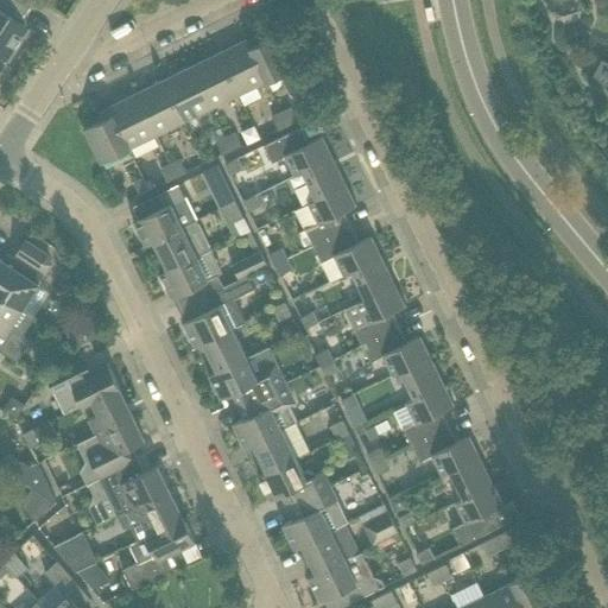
[(27,8),(14,0),(0,0),(0,68),(5,59),(8,61),(30,30),(18,21),(27,8)]
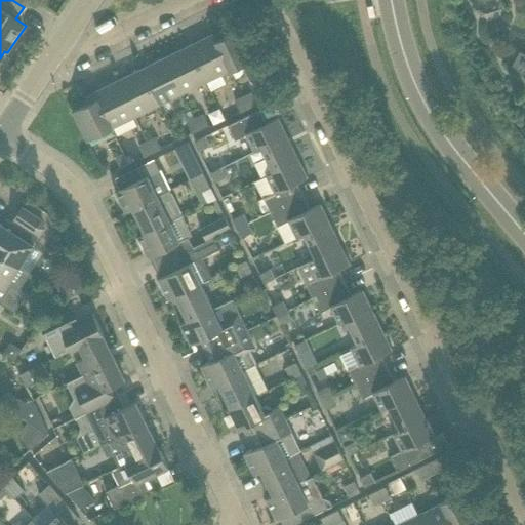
[(216,41),(231,71),(253,59),(255,59),(253,55),(241,33),(242,32),(240,29),(239,30),(225,37),(216,41)]
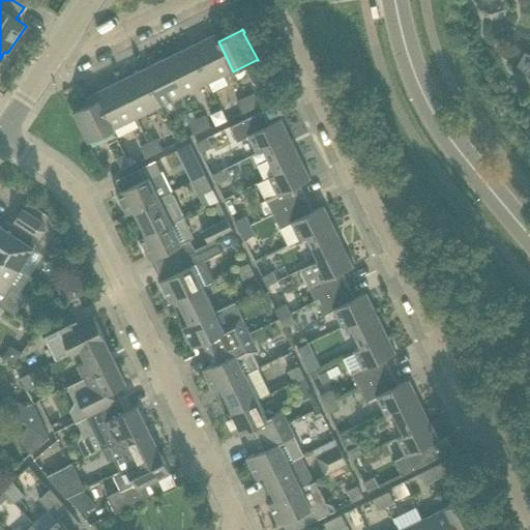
[(214,34),(190,46),(209,82),(231,71),(232,71),(233,71),(214,34)]
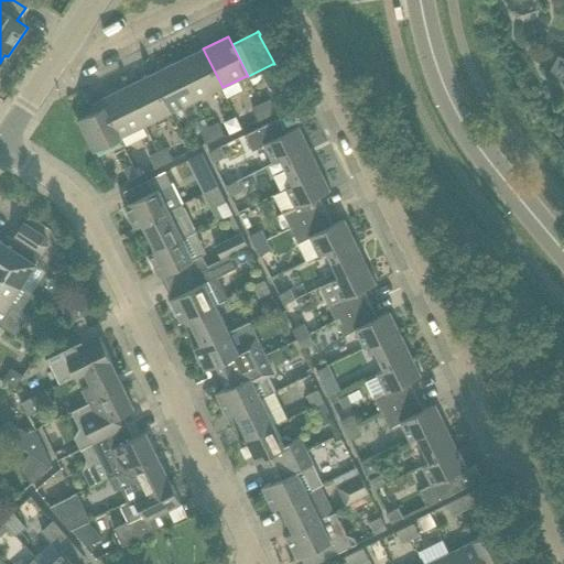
[(203,49),(177,62),(196,100),(223,87),(203,49)]
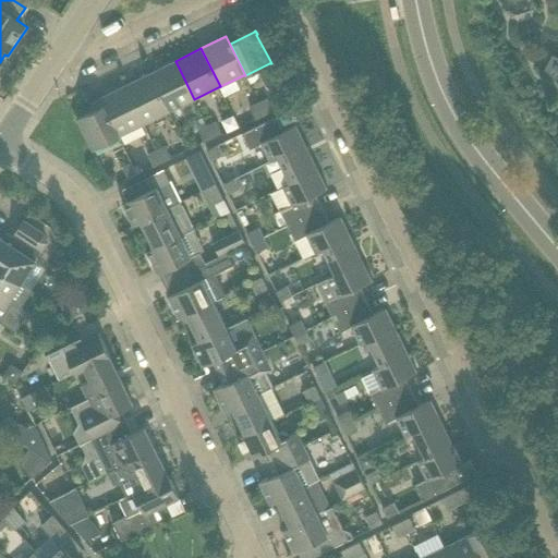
[(557,76),(557,58),(547,53),(541,69),(557,76)]
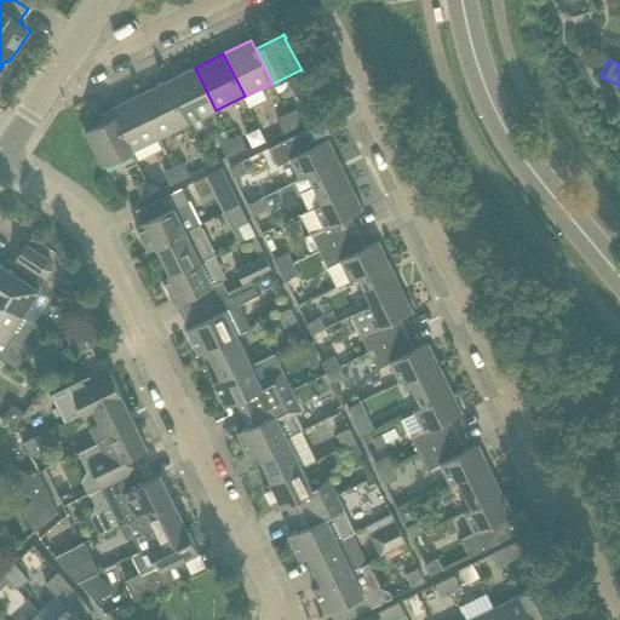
[(195,68),(167,81),(188,124),(216,110),(195,68)]
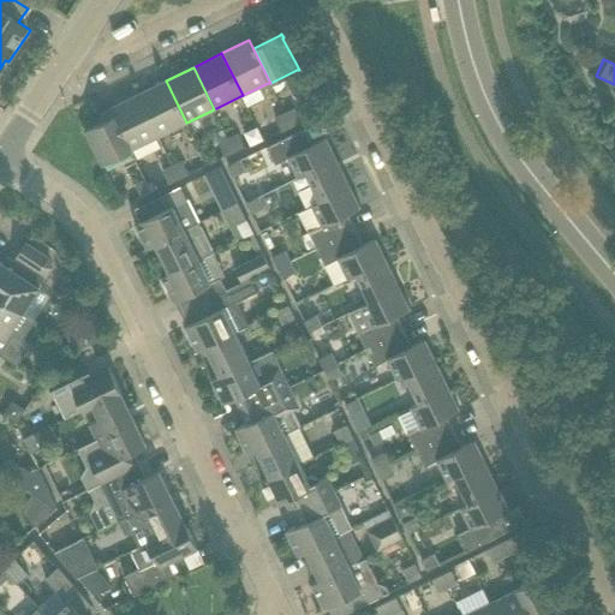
[(166,81),(138,94),(159,136),(186,123),(166,81)]
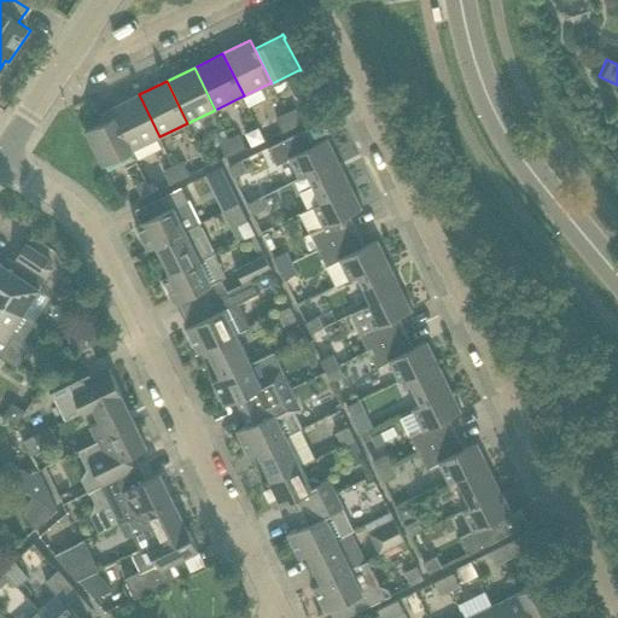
[(115,117),(132,151),(159,136),(139,94),(110,109),(114,117),(115,117)]
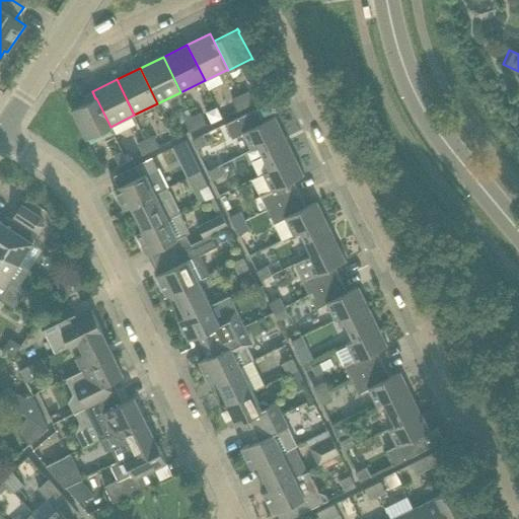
[(95,98),(92,91),(83,96),(86,102),(73,109),(71,109),(73,114),(84,136),(84,137),(86,140),(87,139),(110,128),(110,127),(96,98),(95,98)]
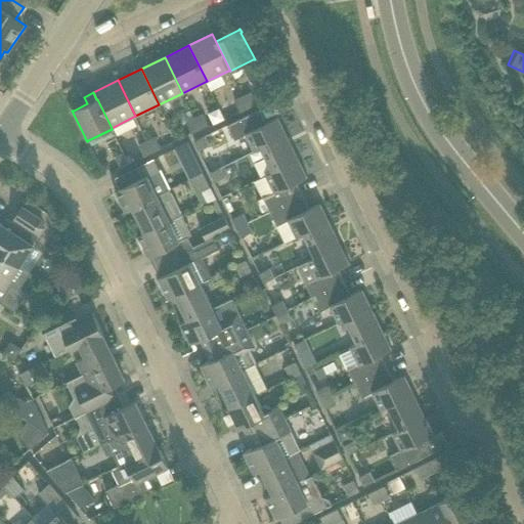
[(251,92),(243,96),(248,107),(256,103),(251,92)]
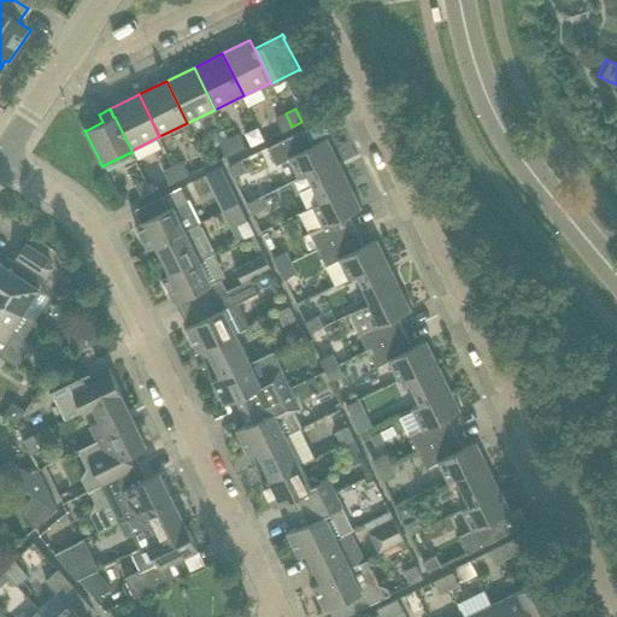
[(292,127),(286,113),(276,118),(282,131),(292,127)]
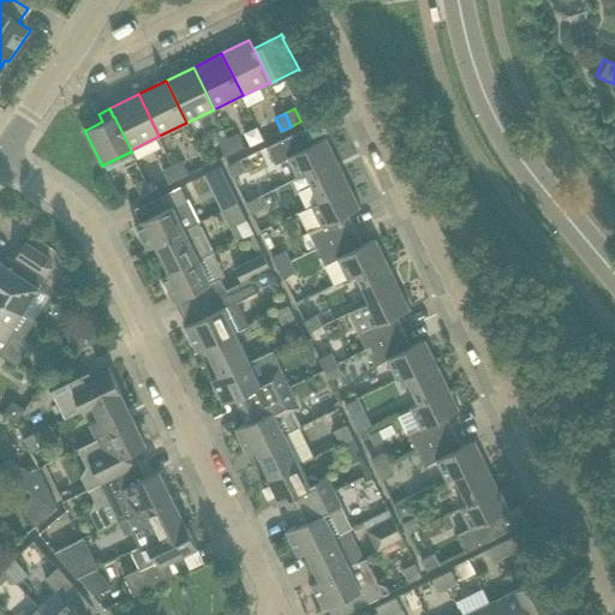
[(298,178),(306,174),(335,160),(334,155),(326,138),(312,144),(304,127),(284,138),(267,147),(275,165),(288,157),(297,174),(298,178)]
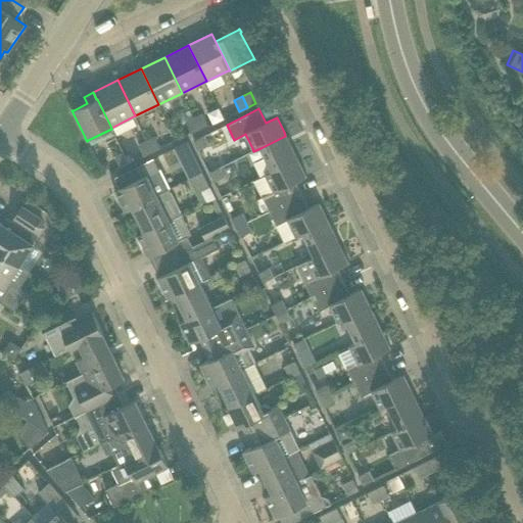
[(202,113),(194,117),(199,129),(207,125),(202,113)]
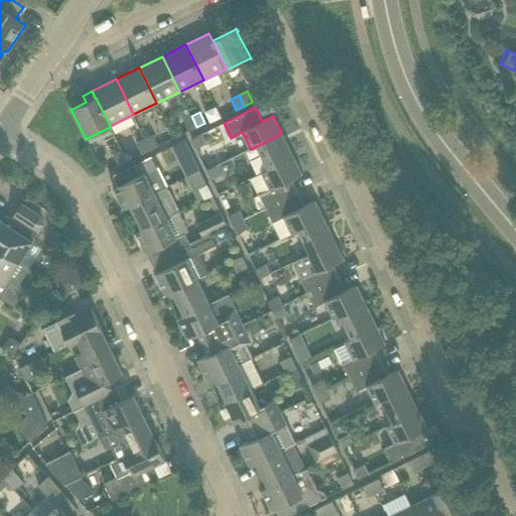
[(197,127),(191,116),(183,120),(188,131),(197,127)]
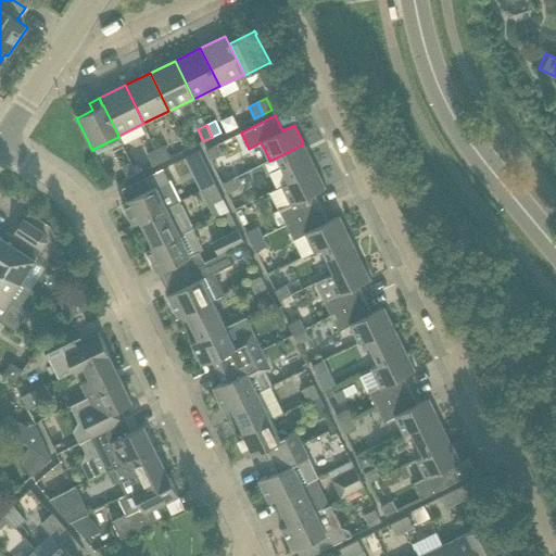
[(205,150),(211,160),(222,154),(217,144),(205,150)]
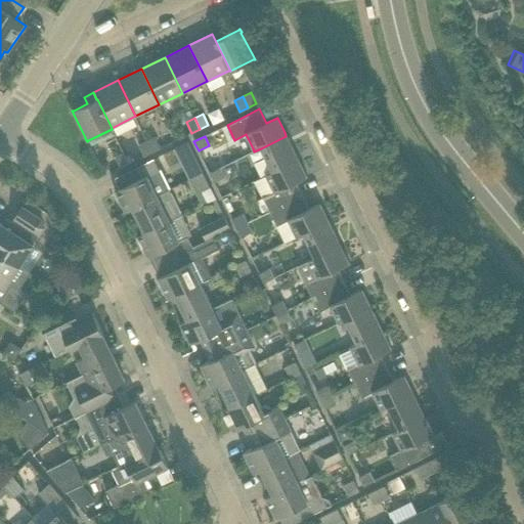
[(261,148),(272,171),(298,159),(286,136),(261,148)]
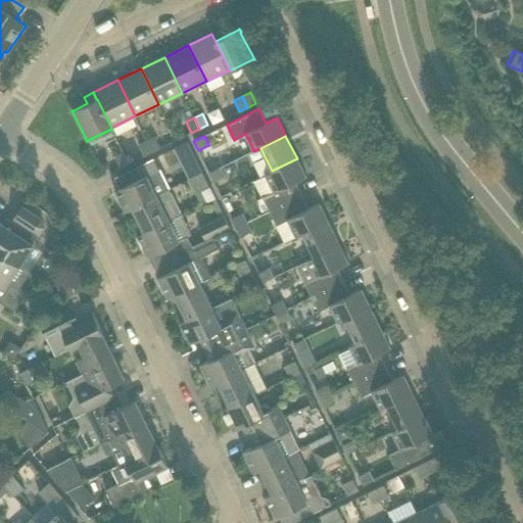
[(154,137),(146,141),(152,152),(160,148),(154,137)]
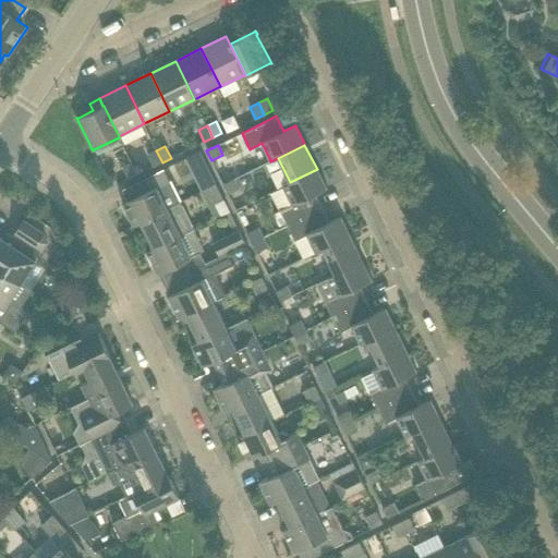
[(162,162),(156,150),(147,155),(153,167),(162,162)]
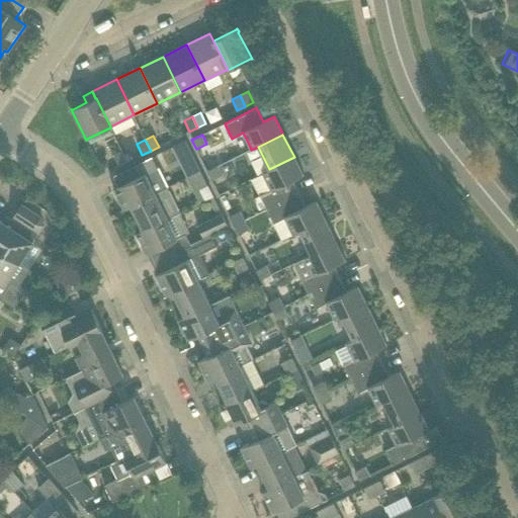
[(113,155),(118,166),(126,162),(121,151),(113,155)]
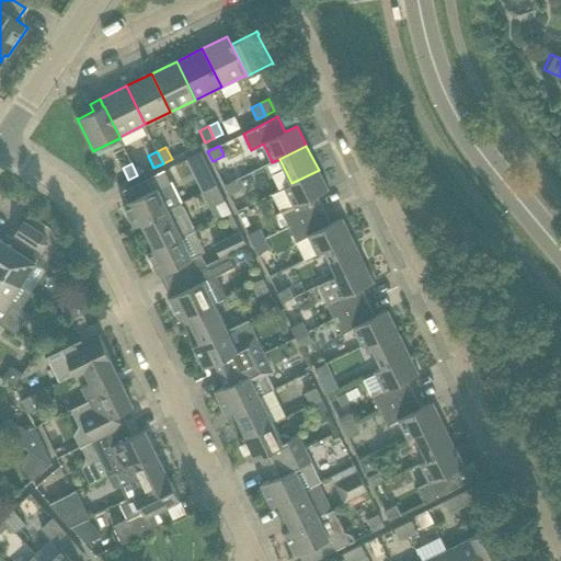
[(281,212),(288,226),(323,209),(317,195),(328,190),(320,172),(319,170),(292,183),(284,187),(285,190),(293,205),(281,212)]
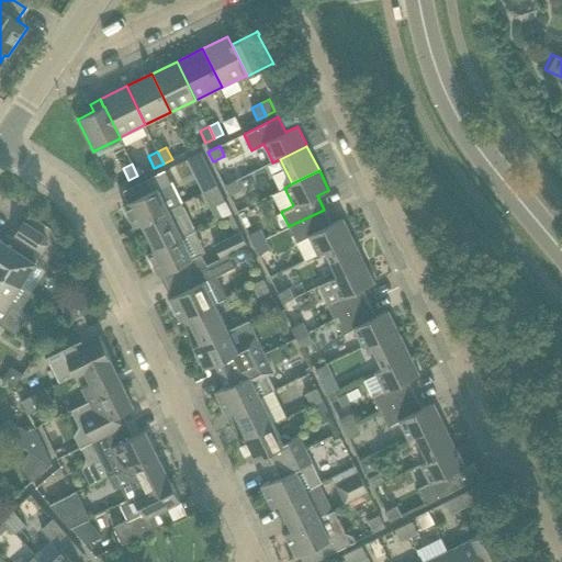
[(199,179),(205,191),(216,186),(211,172),(199,179)]
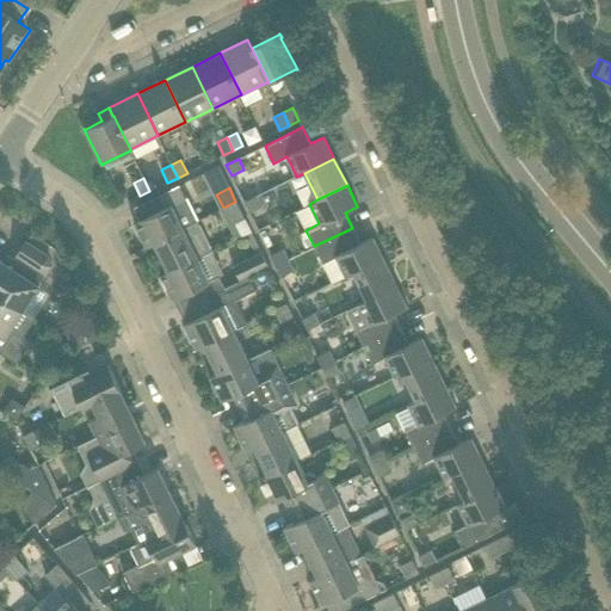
[(245,202),(250,213),(261,207),(257,196),(245,202)]
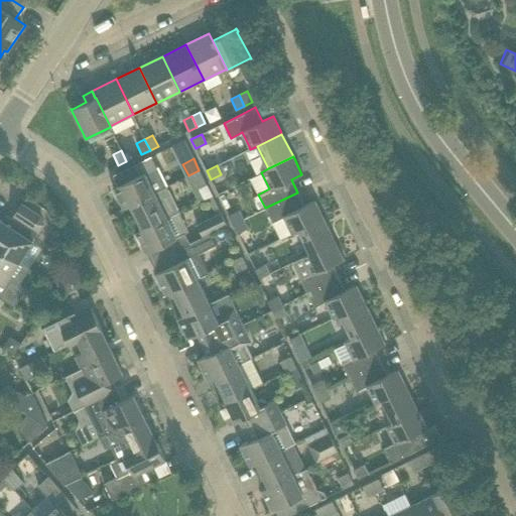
[(166,186),(156,166),(113,187),(123,209),(130,205),(154,192),(166,186)]
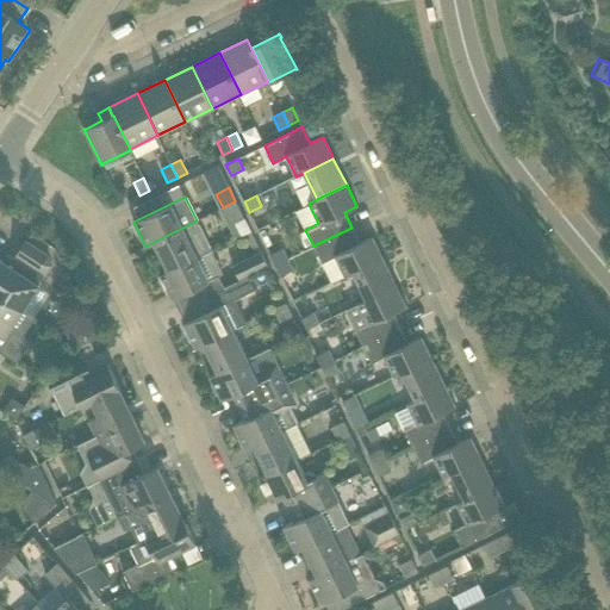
[(235,201),(223,207),(229,221),(242,215),(235,201)]
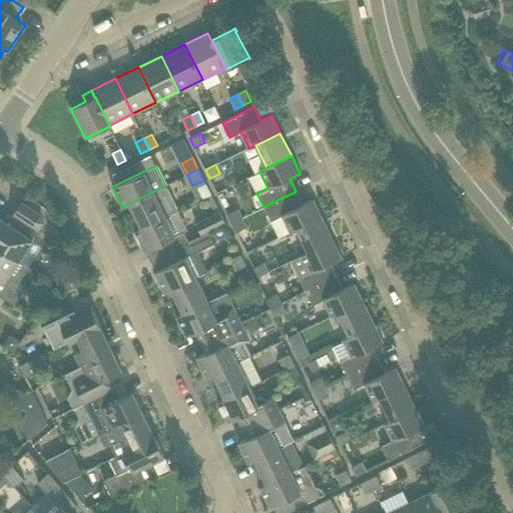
[(129,203),(141,227),(165,215),(166,216),(178,211),(165,185),(153,191),(129,203)]
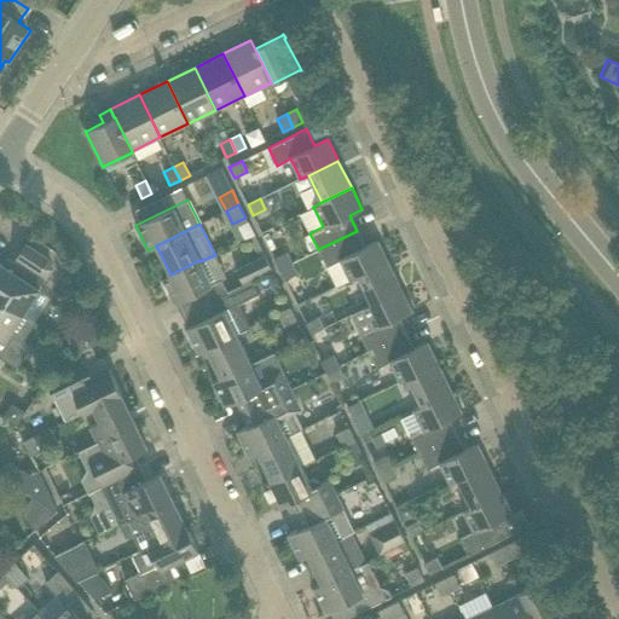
[(350,281),(358,277),(388,262),(386,259),(377,241),(365,247),(357,231),(318,249),(327,267),(340,260),(348,277),(350,281)]
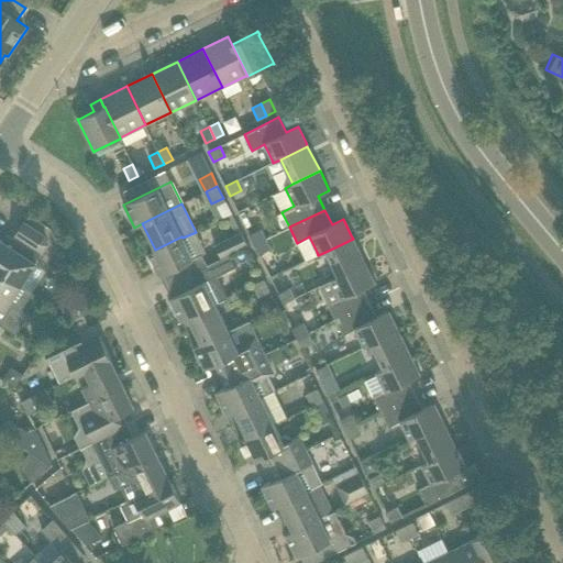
[(0,272),(20,286),(35,263),(47,244),(44,235),(23,222),(12,239),(6,234),(1,240),(0,239),(0,272)]
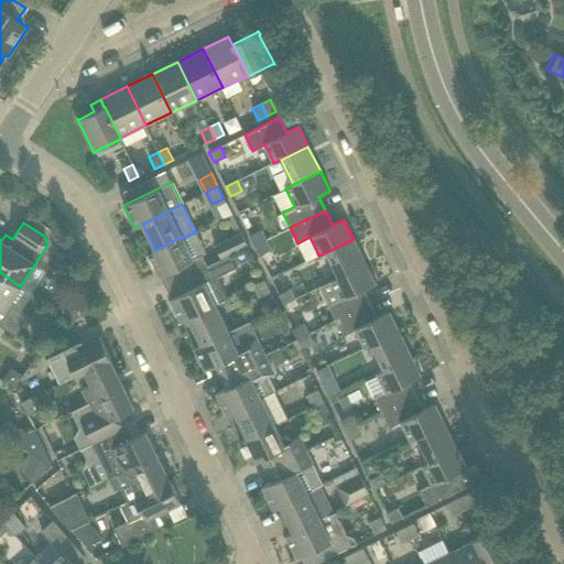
[(249,235),(255,245),(266,239),(261,229),(249,235)]
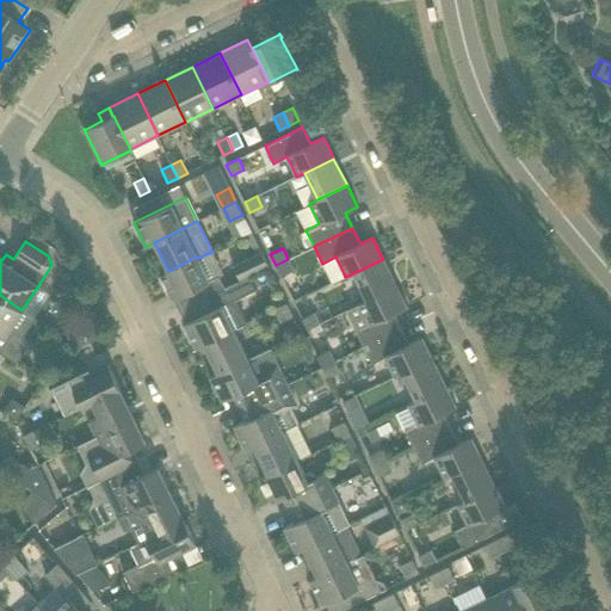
[(233,265),(240,281),(269,267),(260,252),(233,265)]
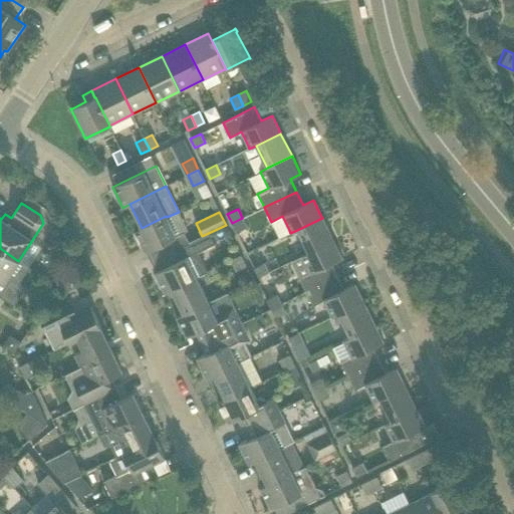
[(142,228),(135,231),(135,232),(145,252),(163,243),(176,236),(167,217),(166,216),(142,228)]
